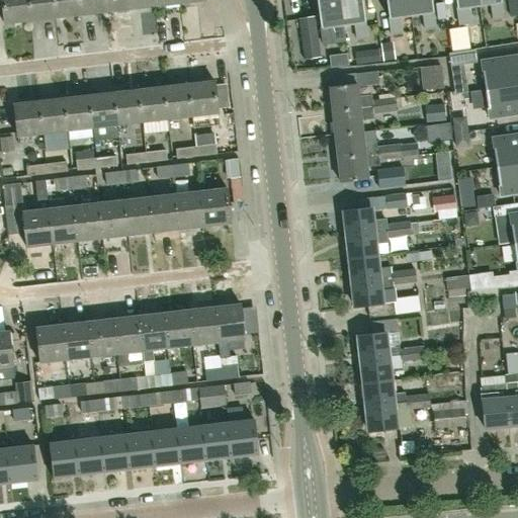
[(29,21),(26,0),(0,0),(3,24),(29,21)]
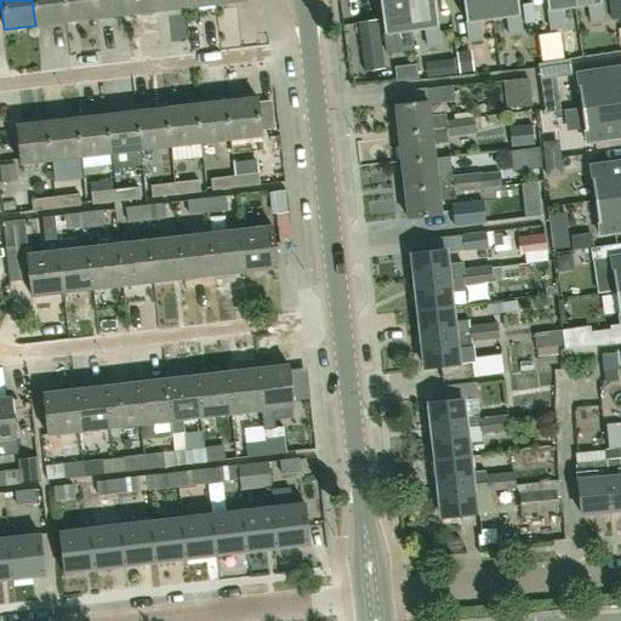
[(64,22),(62,0),(32,0),(35,26),(64,22)]
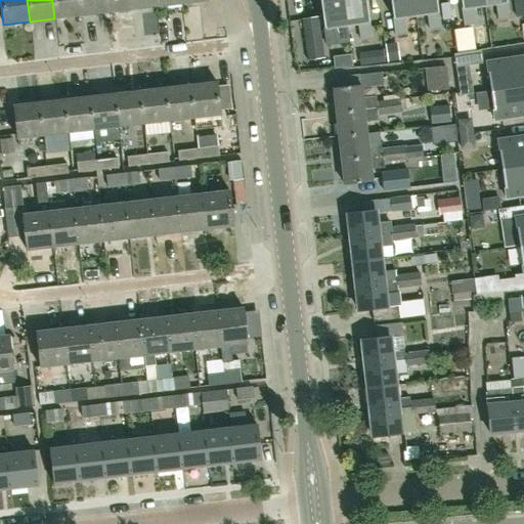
[(80,15),(78,0),(52,0),(54,18),(80,15)]
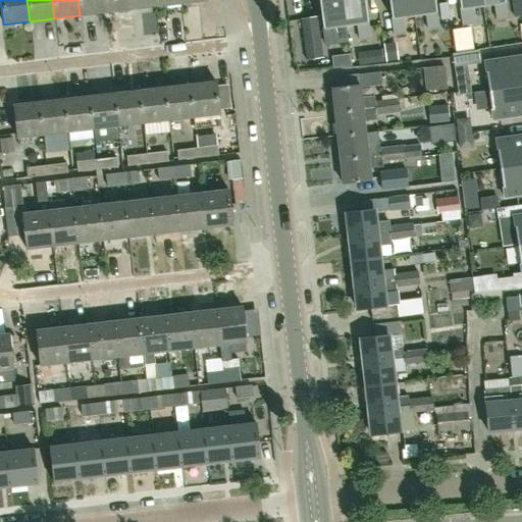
[(105,12),(103,0),(77,0),(80,15),(105,12)]
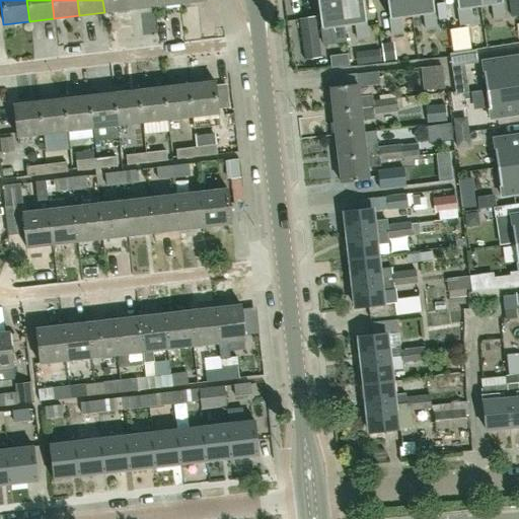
[(102,0),(104,12),(130,9),(128,0),(102,0)]
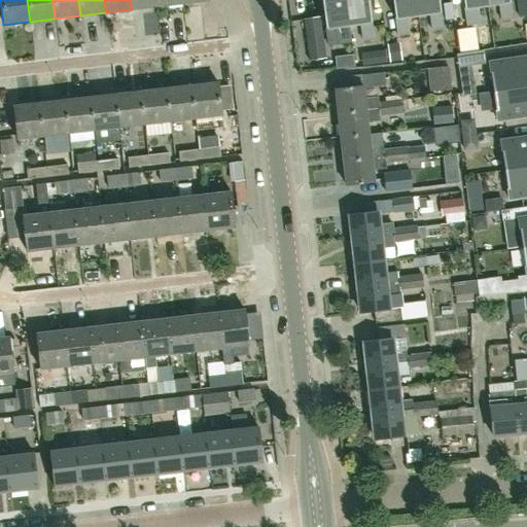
[(130,0),(132,9),(156,7),(155,0),(130,0)]
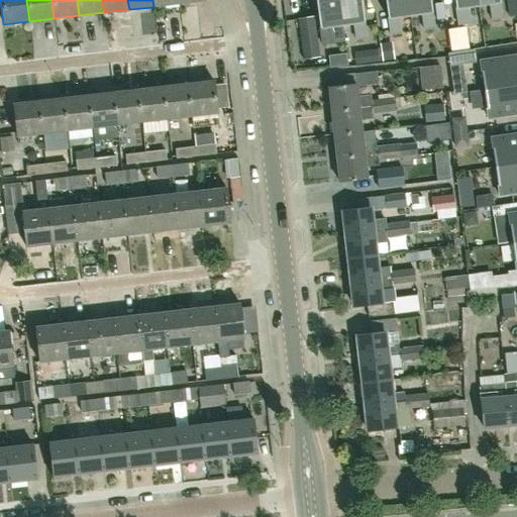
[(342,24),(338,0),(315,0),(322,44),(332,43),(332,41),(330,26),(342,24)]
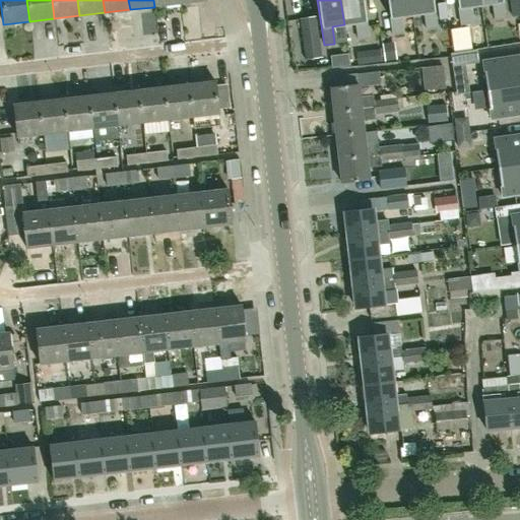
[(363,0),(340,0),(344,24),(355,22),(358,39),(358,40),(369,39),(363,0)]
